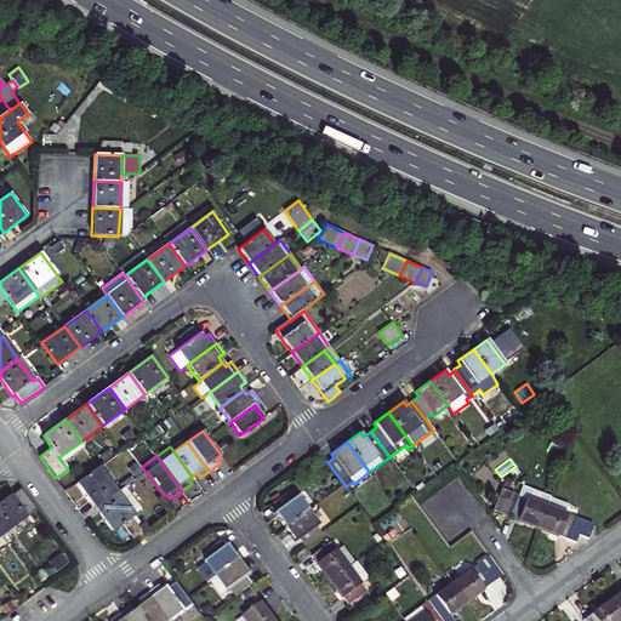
[(77,484),(95,508),(118,491),(100,466),(77,484)]
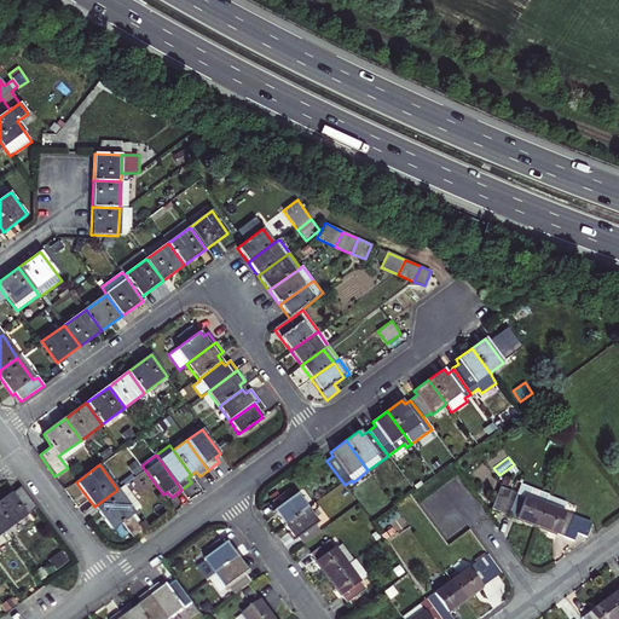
[(519,472),(514,466),(508,470),(513,476),(519,472)]
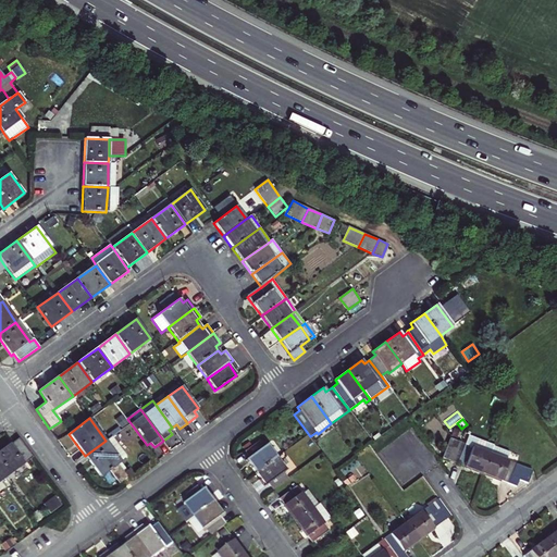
[(106,441),(85,456),(101,477),(109,470),(118,463),(127,457),(111,435),(106,441)]
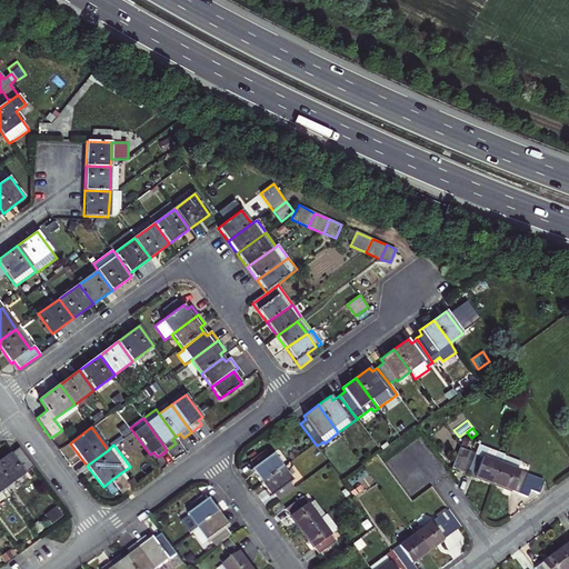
[(478,445),(475,453),(459,448),(451,468),(473,477),(473,478),(493,486),(505,457),(505,455),(478,445)]
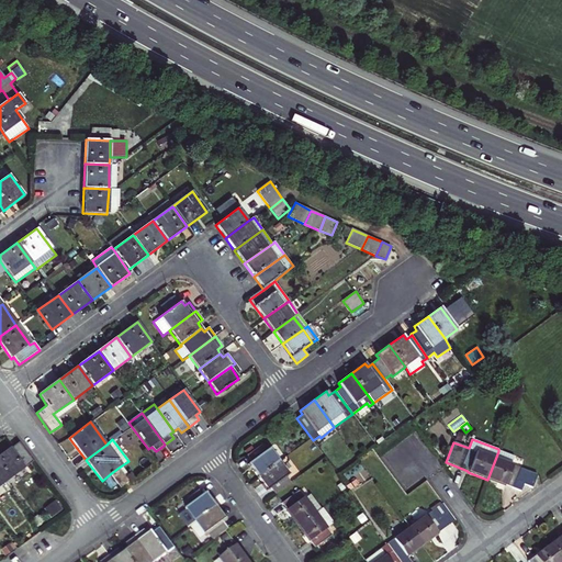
[(19,441),(0,454),(0,474),(6,482),(33,462),(19,441)]
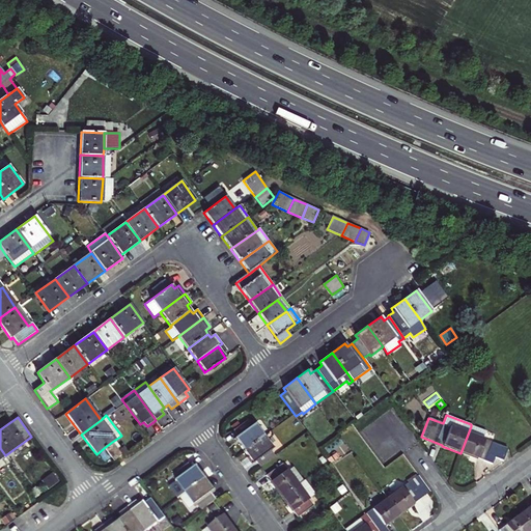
[(234,438),(244,451),(264,436),(255,423),(234,438)]
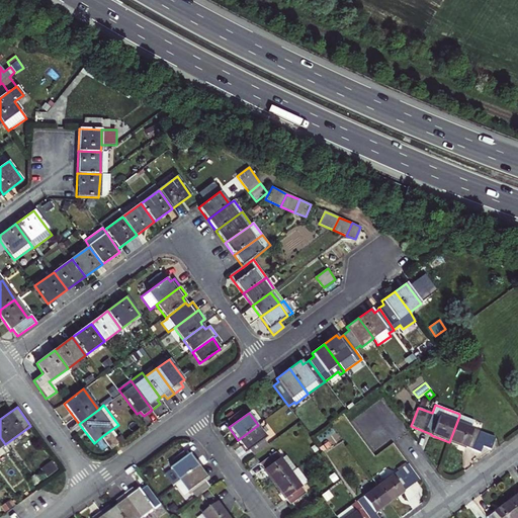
[(459,416),(449,442),(465,448),(466,447),(480,452),(483,446),(491,449),(495,438),(479,431),(482,424),(459,416)]
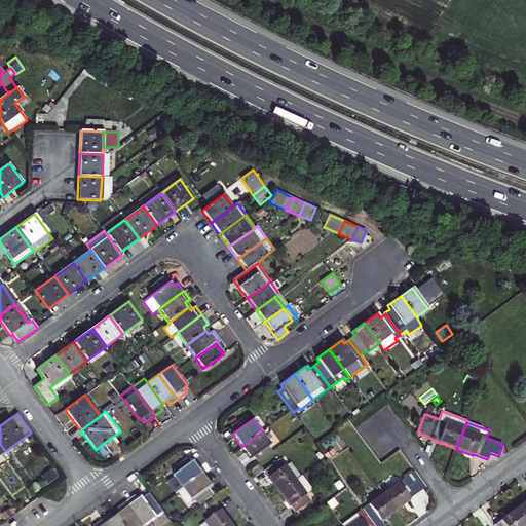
[(262,431),(241,447),(250,459),(253,456),(258,462),(272,451),(268,446),(271,445),(262,431)]
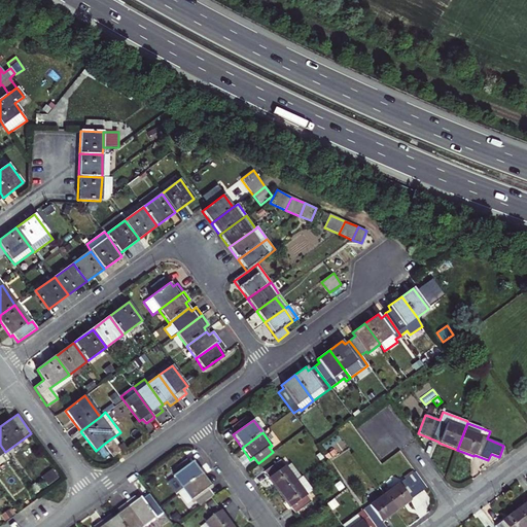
[(103,445),(112,457),(120,451),(111,438),(103,445)]
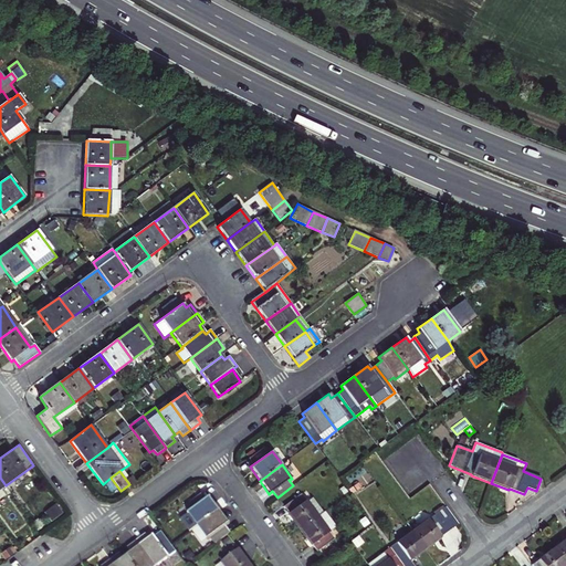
[(356,492),(363,488),(358,483),(353,486),(356,492)]
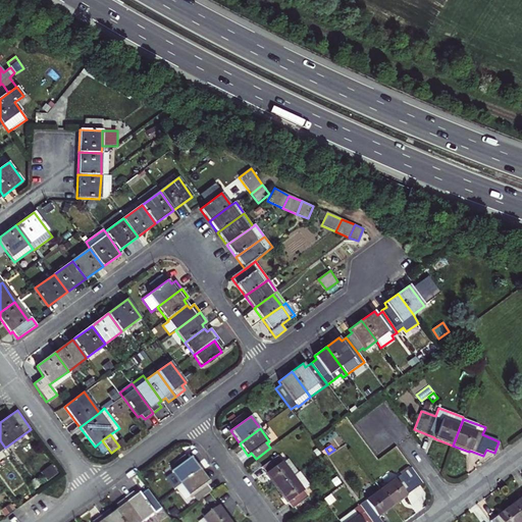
[(173,473),(183,485),(203,470),(194,459),(190,461),(186,455),(171,465),(175,471),(173,473)]
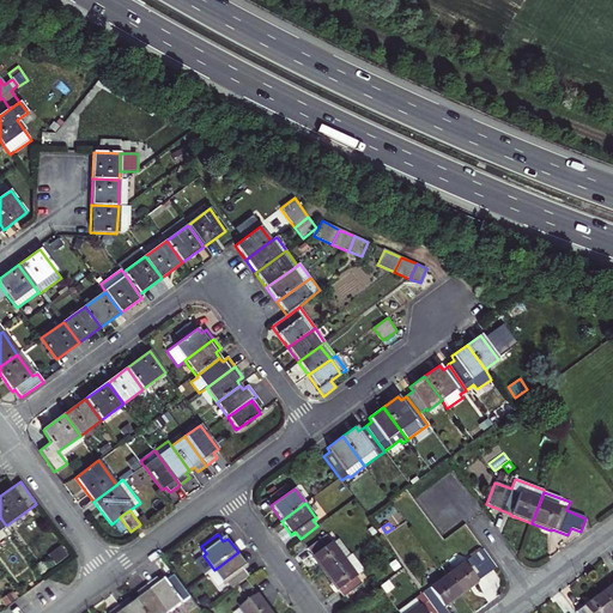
[(327,535),(308,548),(313,556),(311,557),(323,574),(344,559),(327,535)]
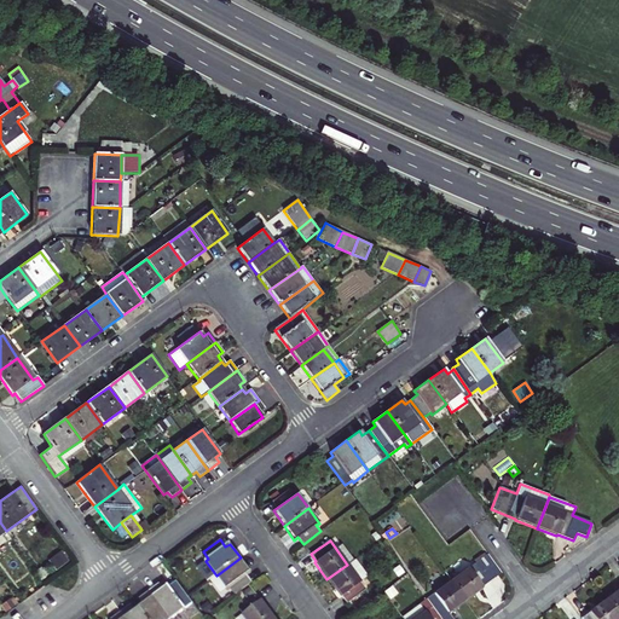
[(69,561),(62,551),(48,560),(56,571),(69,561)]
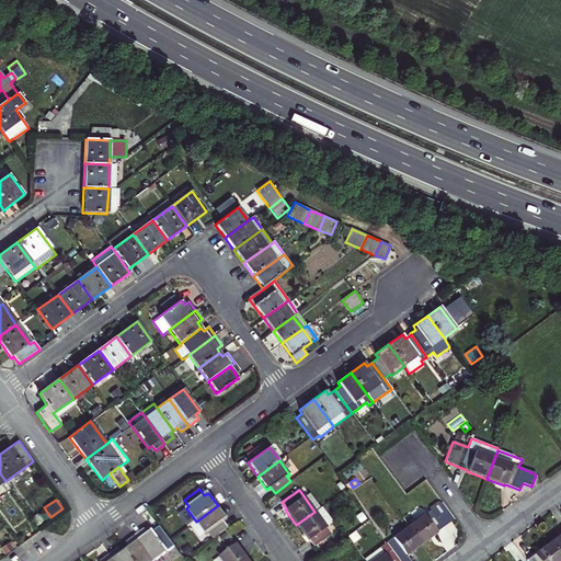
[(442,503),(409,526),(422,545),(438,534),(437,531),(454,519),(442,503)]
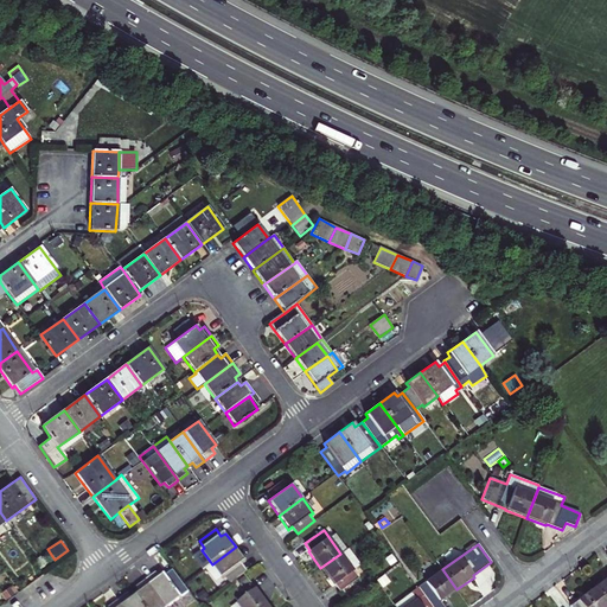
[(230,583),(248,572),(243,564),(247,562),(236,547),(212,564),(206,568),(216,582),(224,575),(230,583)]
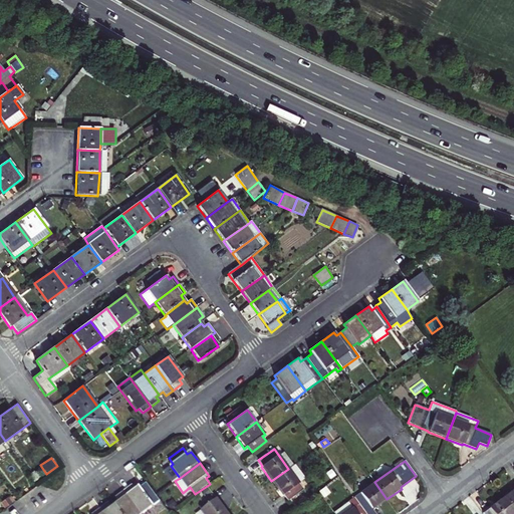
[(303,489),(288,469),(271,481),(282,496),(284,494),(288,500),(303,489)]
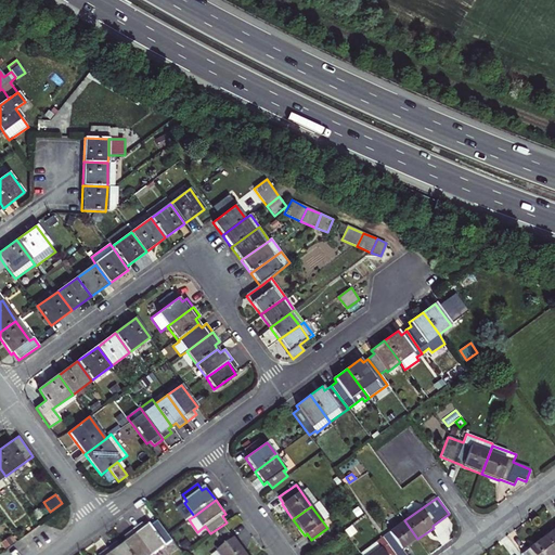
[(358,507),(352,511),(357,517),(362,514),(358,507)]
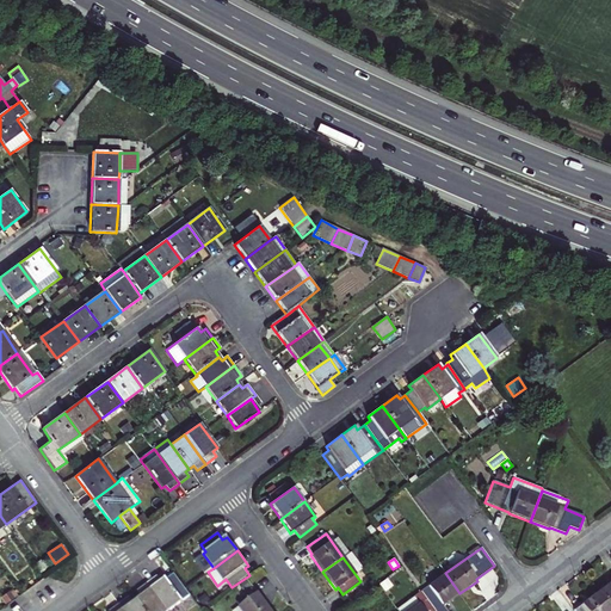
[(445,610),(442,606),(460,593),(445,573),(420,591),(426,598),(434,610),(445,610)]
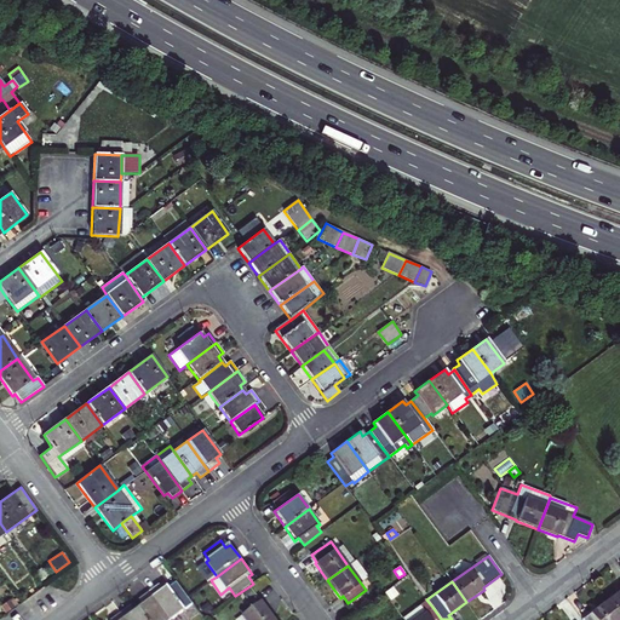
[(159,585),(149,592),(170,619),(172,619),(185,612),(167,586),(164,590),(159,585)]
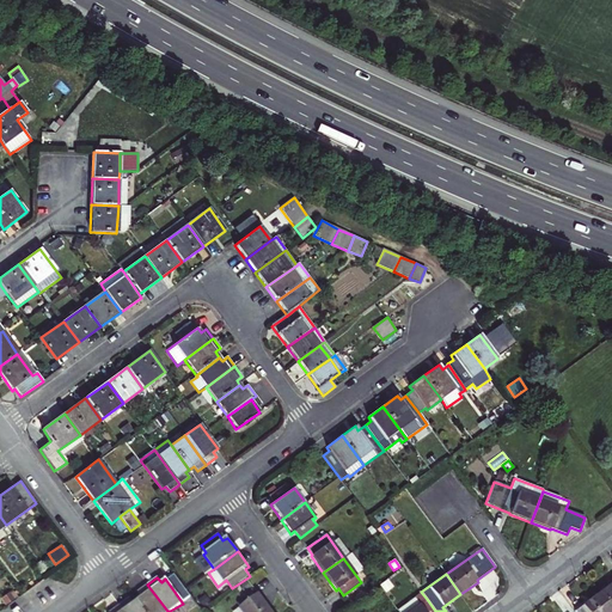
[(395,587),(387,579),(380,586),(386,593),(395,587)]
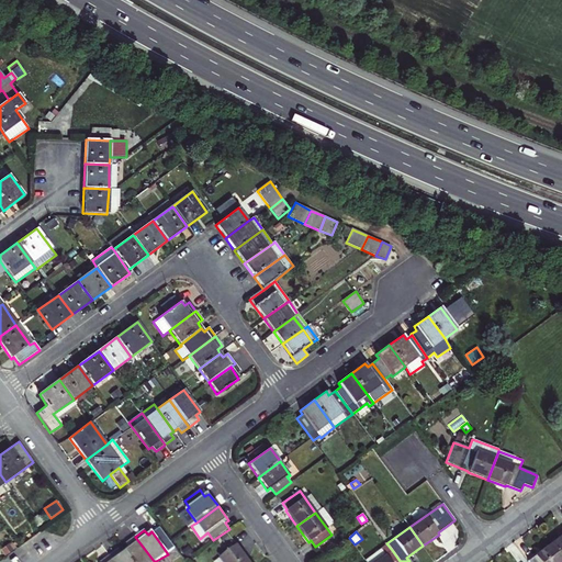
[(561,535),(550,543),(561,559),(561,535)]
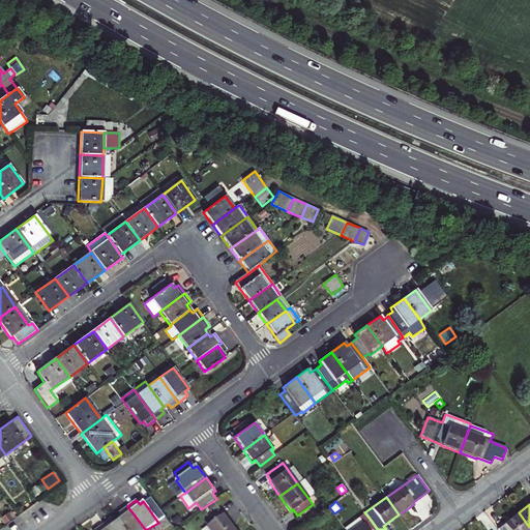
[(118,519),(126,529),(145,529),(127,506),(118,512),(121,517),(118,519)]
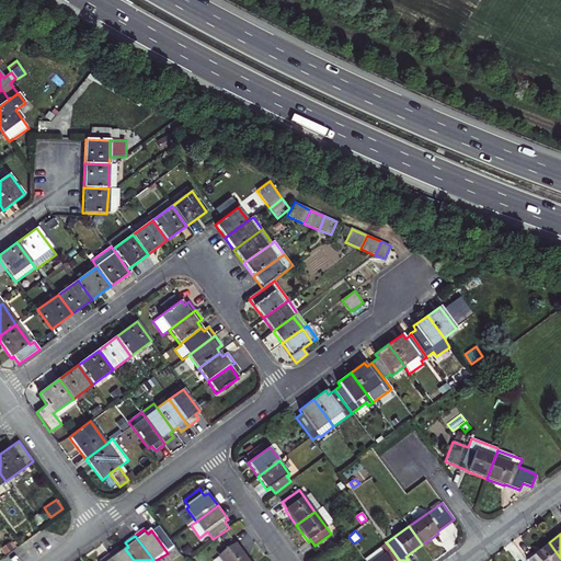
[(12,541),(0,549),(4,556),(16,548),(12,541)]
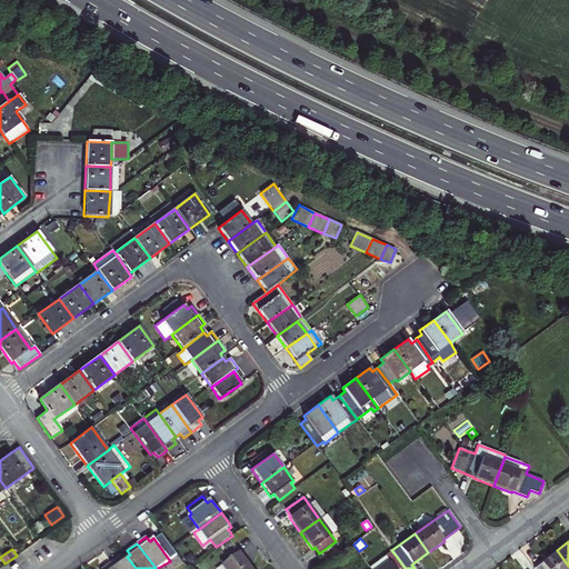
[(568,568),(568,566),(557,550),(533,567),(535,568),(568,568)]
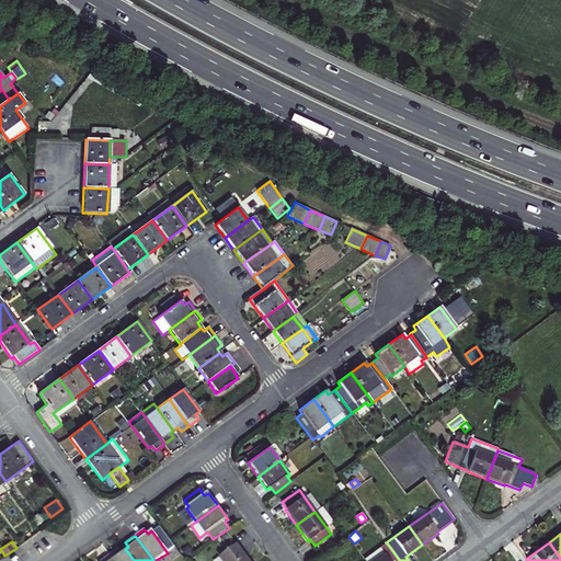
[(249,560),(238,544),(213,560),(249,560)]
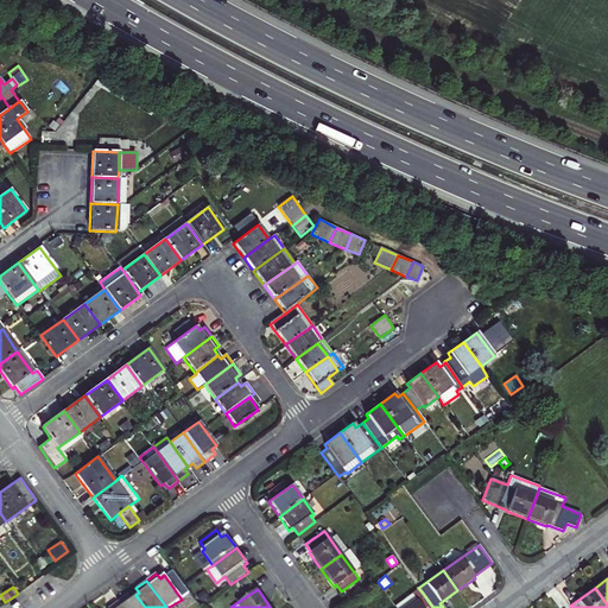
[(128,594),(118,601),(122,607),(145,607),(135,595),(132,599),(128,594)]
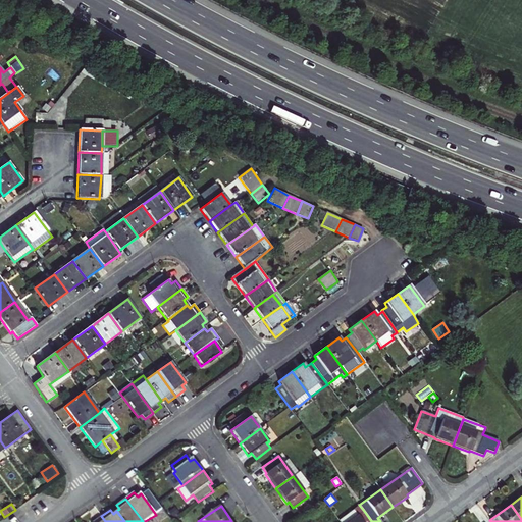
[(371,521),(364,511),(348,521),(371,521)]
